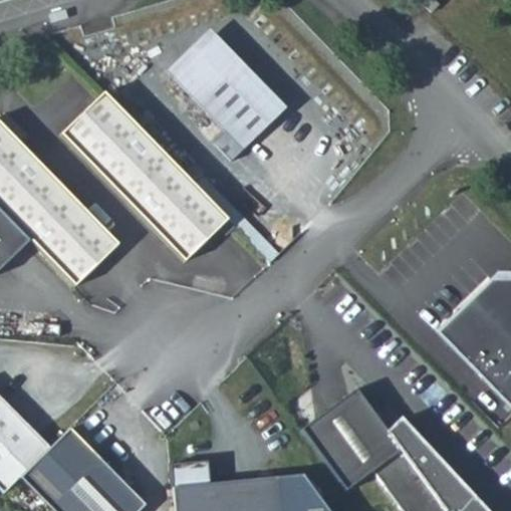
[(424,0),(423,1),(433,10),(440,3),(437,0),(424,0)]
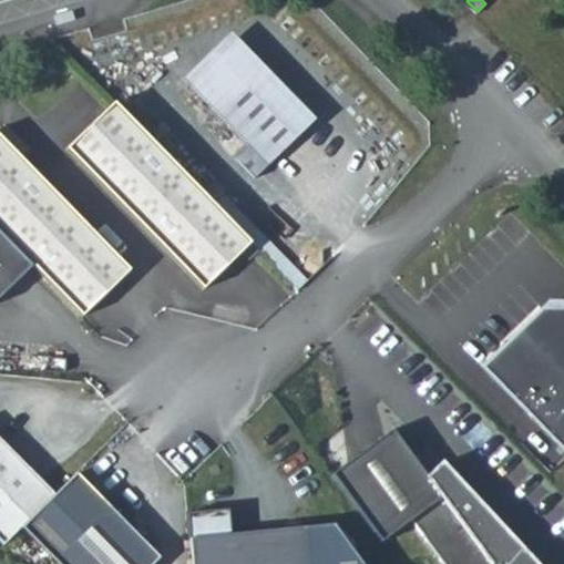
[(79,7),(59,13),(62,22),(81,16),(80,11),(79,7)]
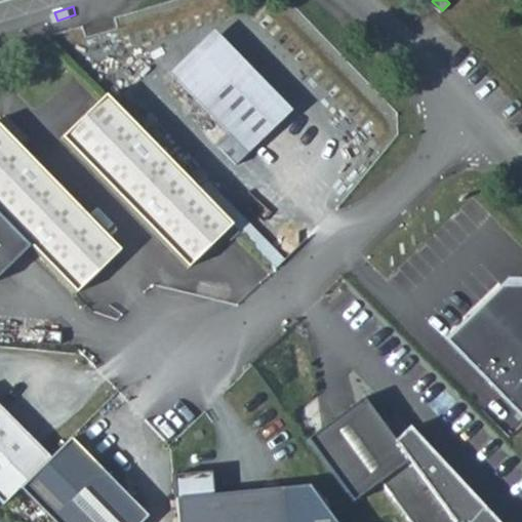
[(177,78),(225,127),(232,120),(256,145),(289,112),(217,40),(177,78)]
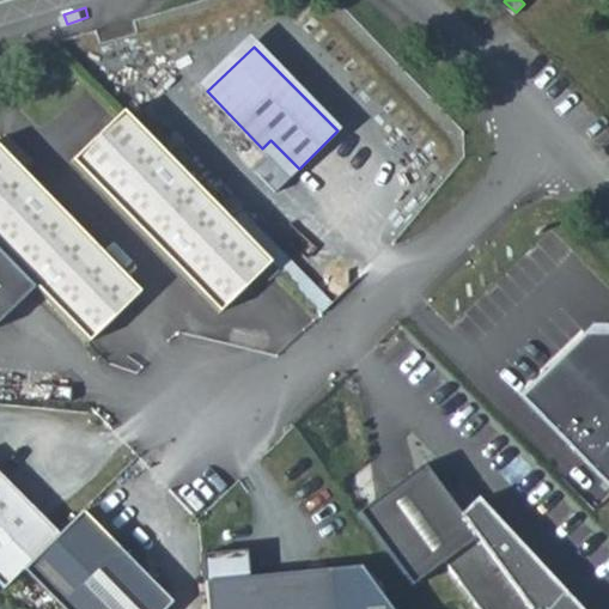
[(223,311),(274,261),(241,227),(235,220),(127,111),(75,162),(223,311)]
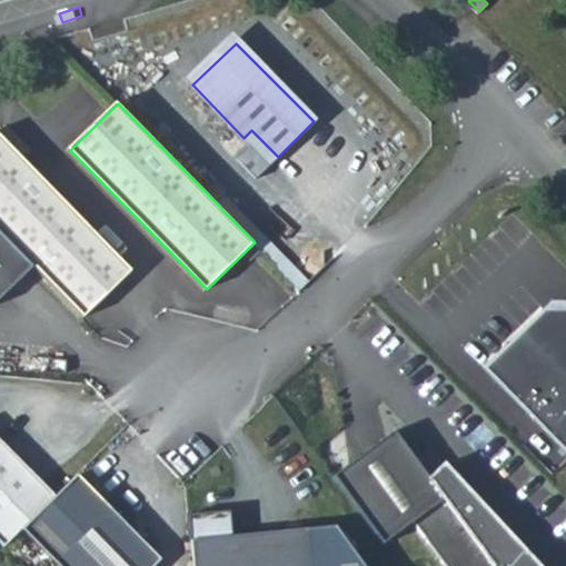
[(244,138),(270,165),(278,157),(251,130),(244,138)]
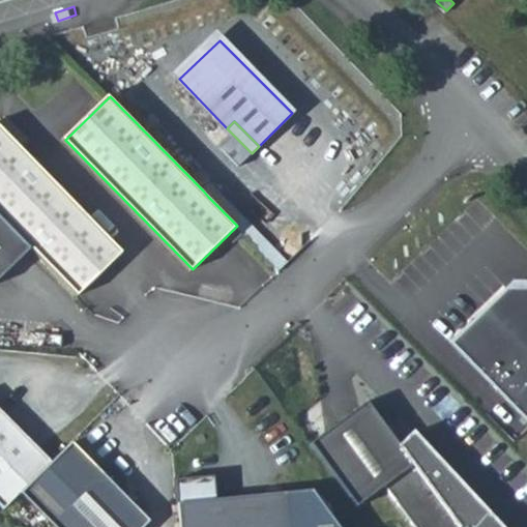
[(0,123),(0,212),(32,245),(79,293),(123,250),(0,123)]
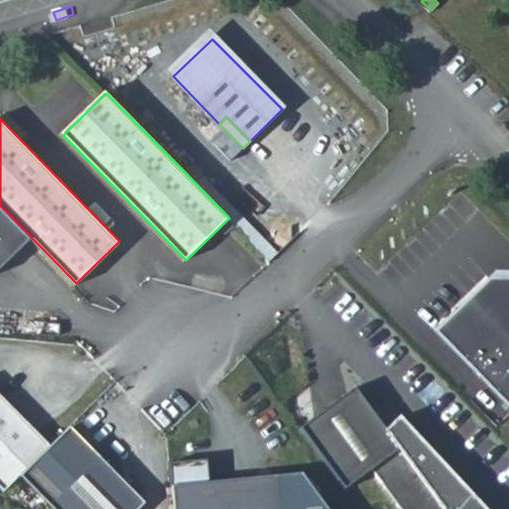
[(204,176),(196,184),(201,190),(210,181),(204,176)]
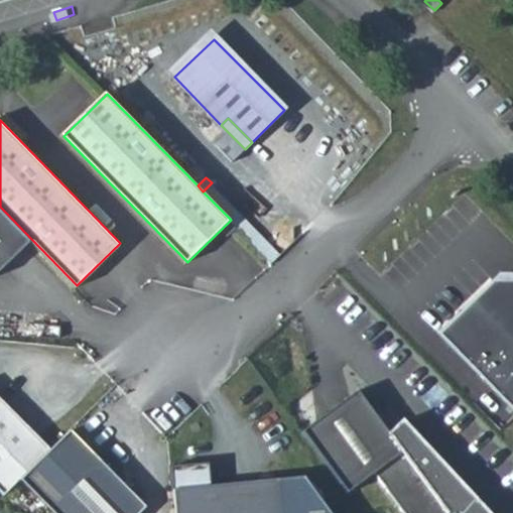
[(282,255),(212,182),(203,191),(231,220),(273,263),(282,255)]
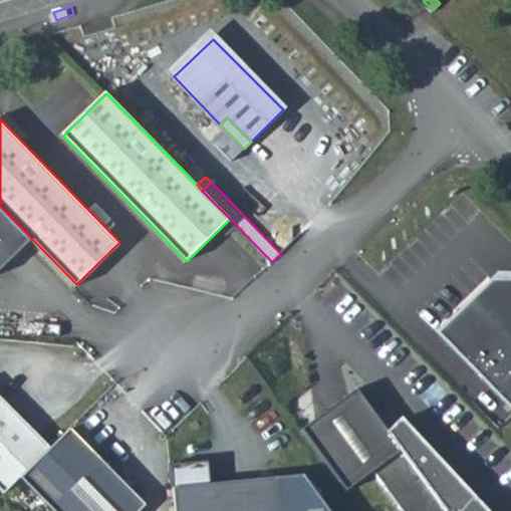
[(0,206),(0,268),(31,238),(0,206)]
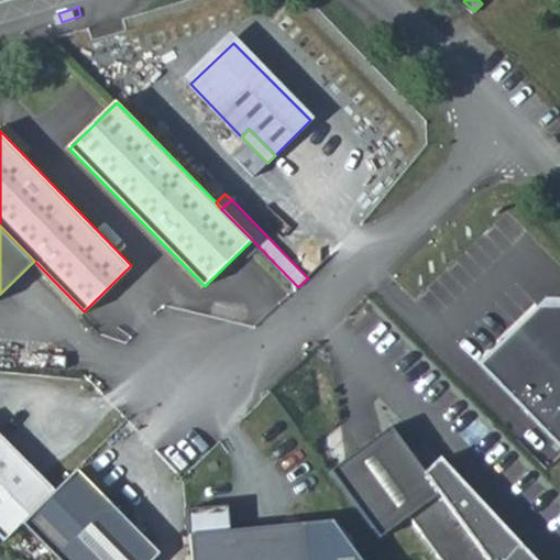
[(559,305),(541,305),(483,363),(559,441),(559,305)]
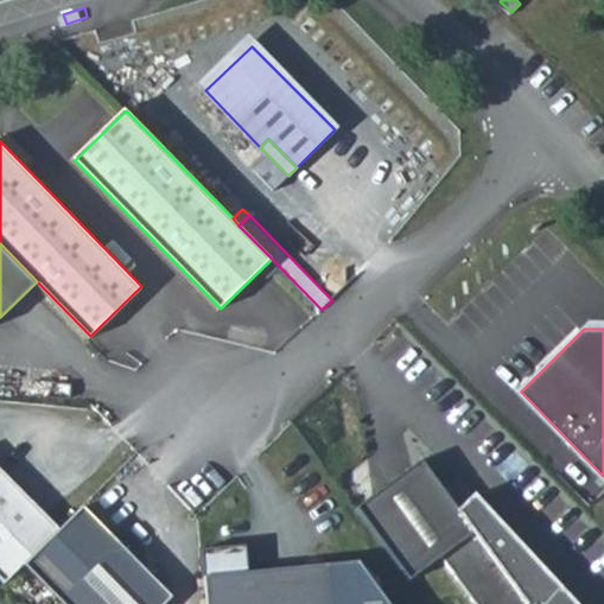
[(477,603),(576,603),(495,516),(475,531),(458,510),(421,458),(355,507),(408,579),(442,555),(477,603)]
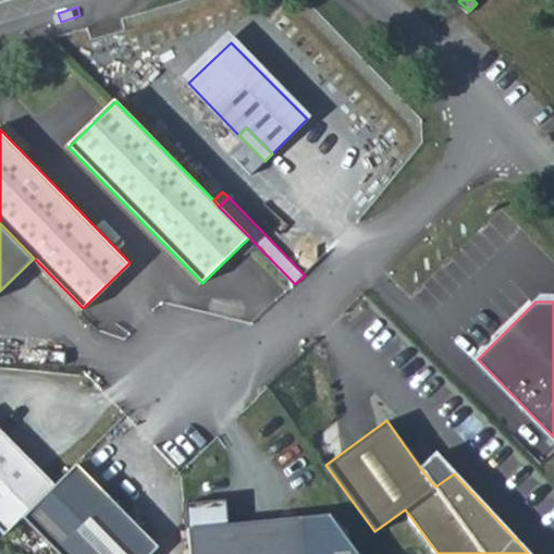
[(0,526),(5,532),(24,515),(57,483),(0,426),(0,526)]
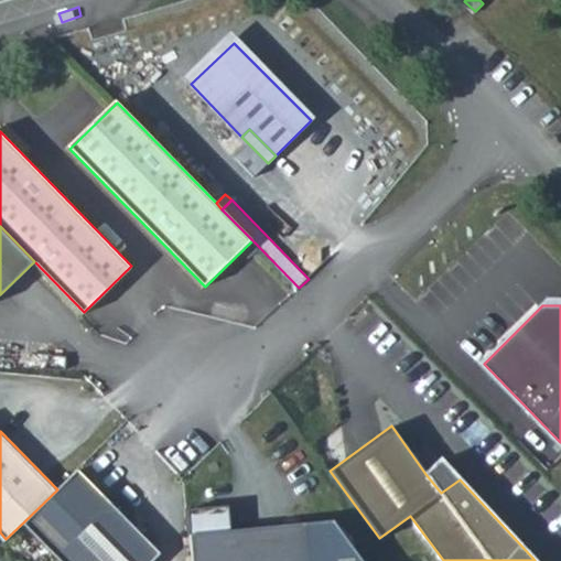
[(442,461),(425,474),(441,493),(460,479),(442,461)]
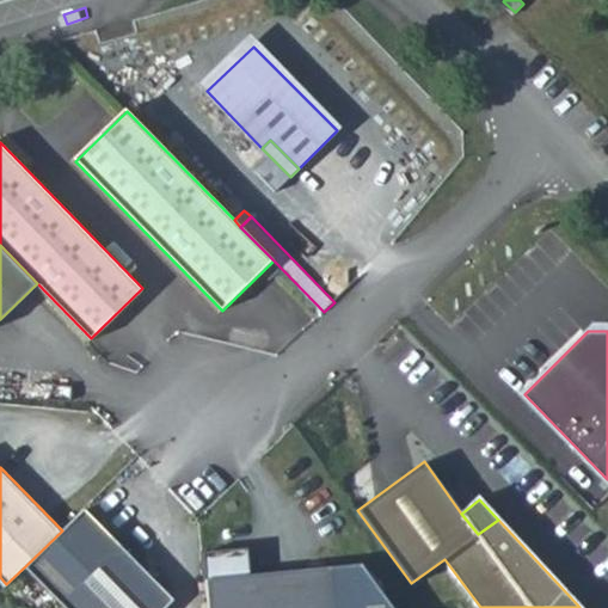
[(62,530),(26,565),(68,607),(165,607),(176,599),(85,507),(62,530)]
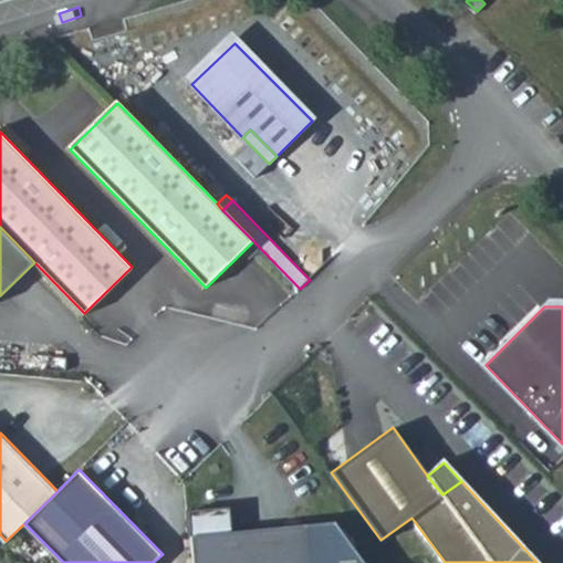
[(239,503),(195,511),(198,562),(375,562),(345,518),(238,530),(239,503)]
